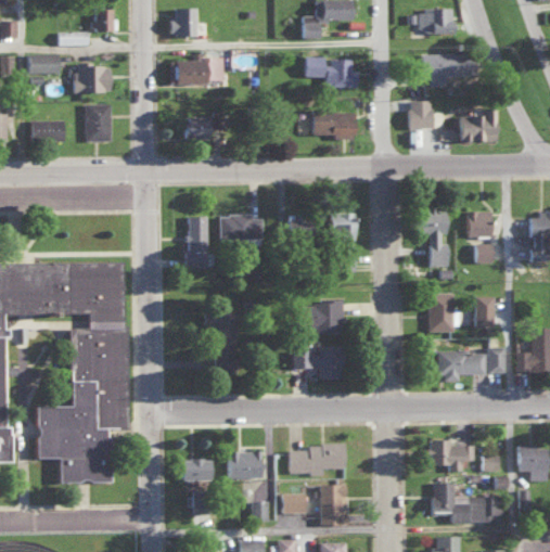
[(303,39),(320,38),(320,22),(352,21),(350,0),(315,0),(316,16),(303,16),(303,39)]
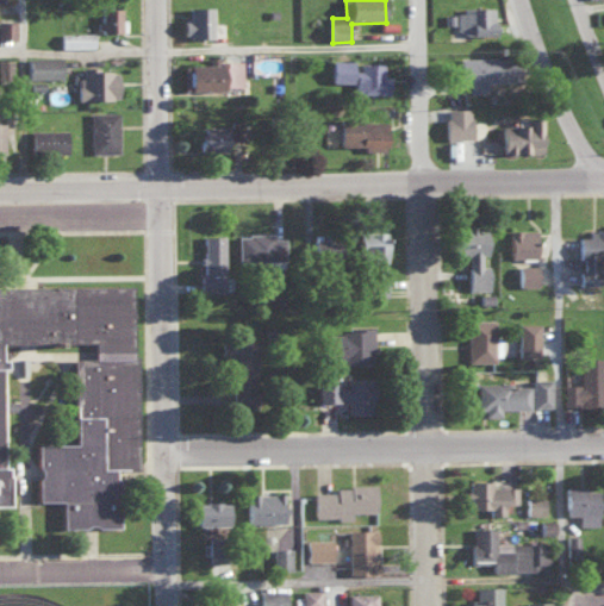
[(216,10),(192,8),(191,22),(187,22),(186,41),(216,41),(216,10)]
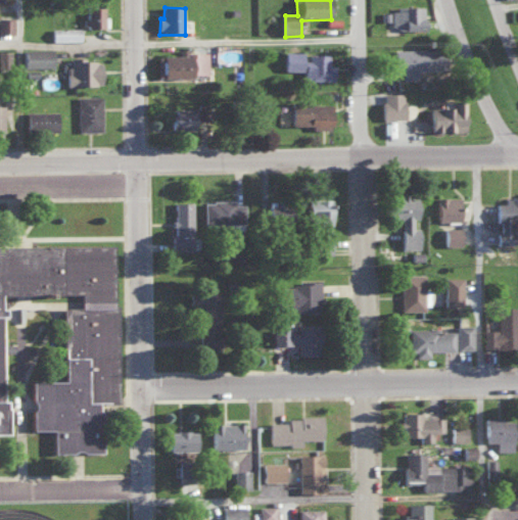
[(90,29),(110,29),(110,22),(107,22),(106,8),(89,8),(90,29)]
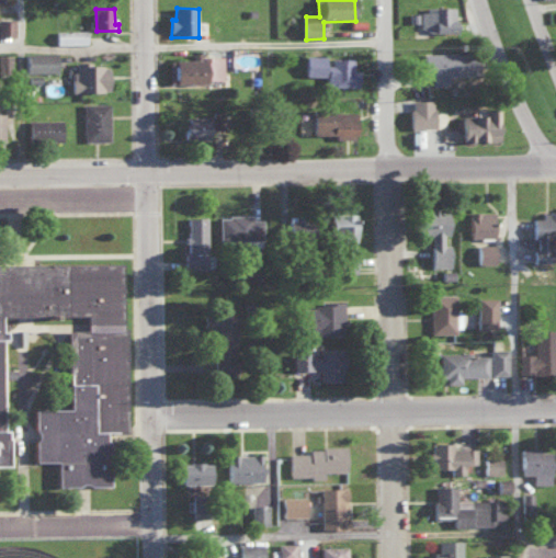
[(458,33),(458,10),(423,10),(424,34),(458,33)]
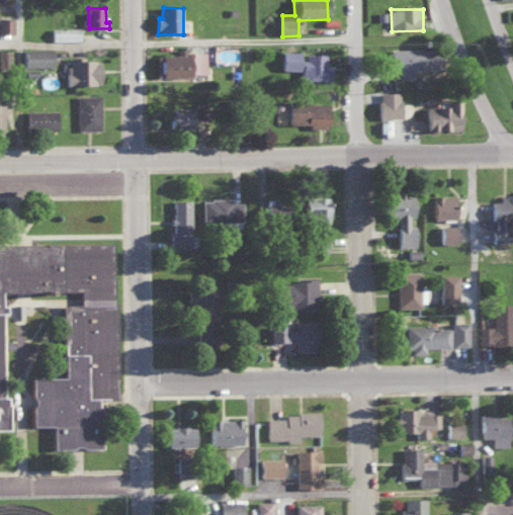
[(0,34),(15,35),(15,19),(0,18),(0,34)]
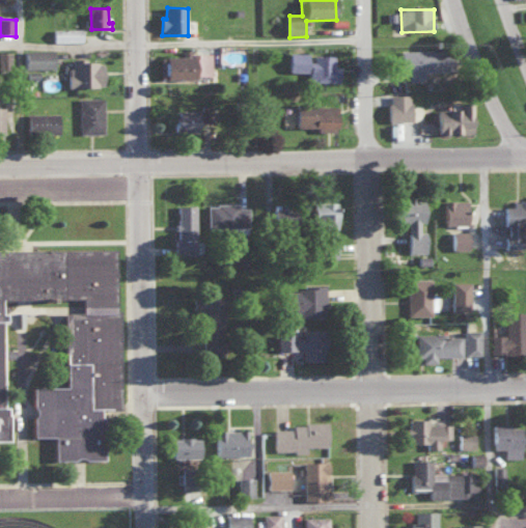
[(56,44),(85,44),(85,30),(56,31),(56,44)]
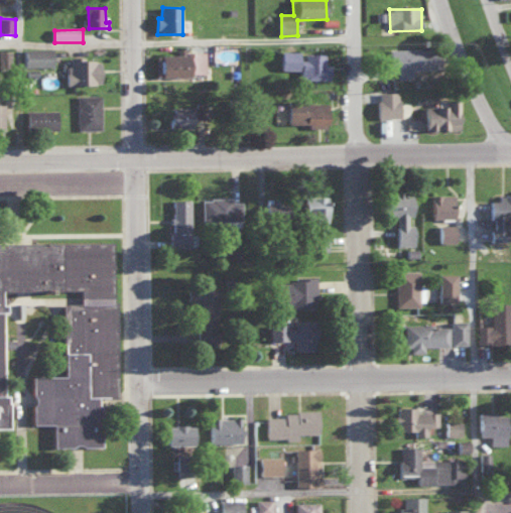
[(54,50),(25,51),(26,69),(54,69),(54,50)]
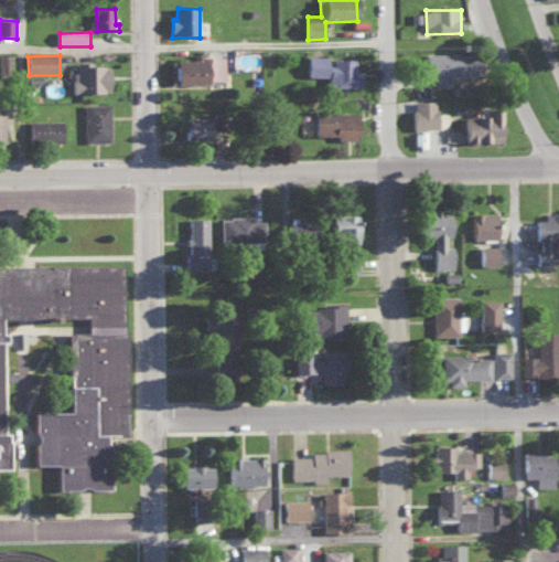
[(428,56),(429,80),(438,80),(438,88),(454,88),(454,78),(481,78),(481,55),(428,56)]
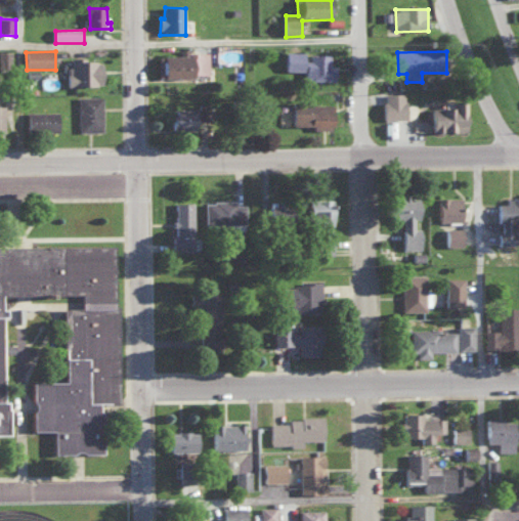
[(14,52),(0,52),(0,70),(14,70),(14,52)]
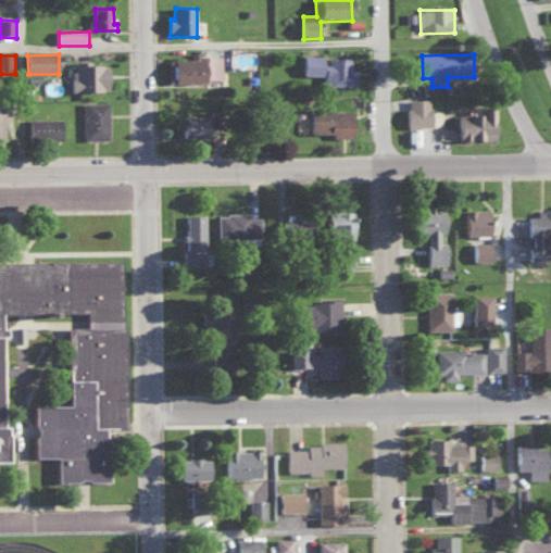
[(225,57),(195,58),(195,61),(170,62),(170,84),(225,83),(225,57)]
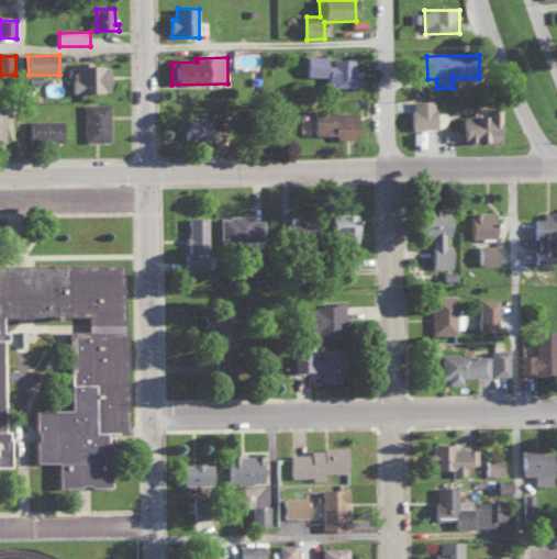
[(330,88),(360,89),(361,71),(357,71),(357,60),(332,60),(332,57),(309,57),(309,78),(330,79),(330,88)]
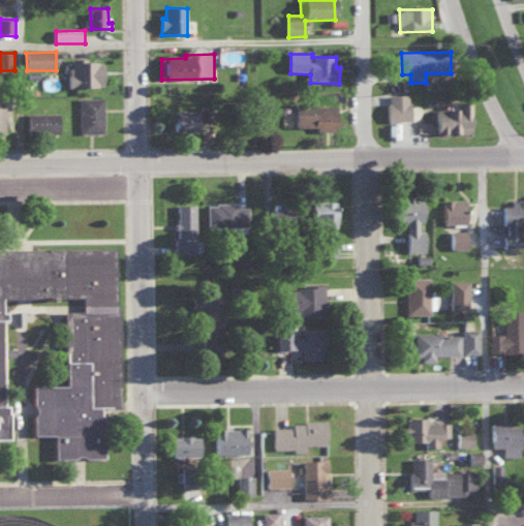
[(71,89),(104,87),(103,61),(70,61),(71,89)]
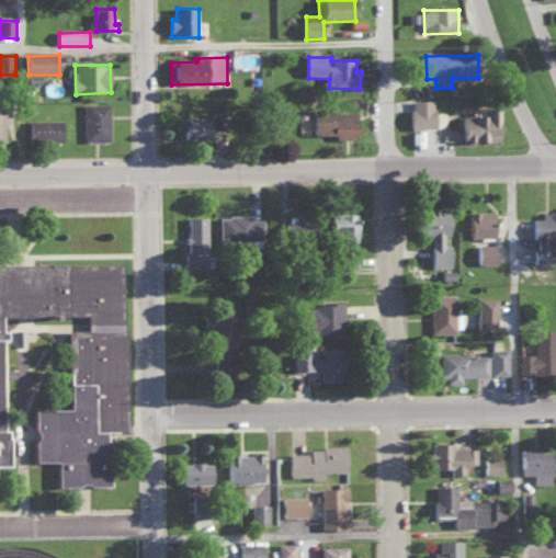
[(437,102),(413,102),(413,131),(438,129),(437,102)]
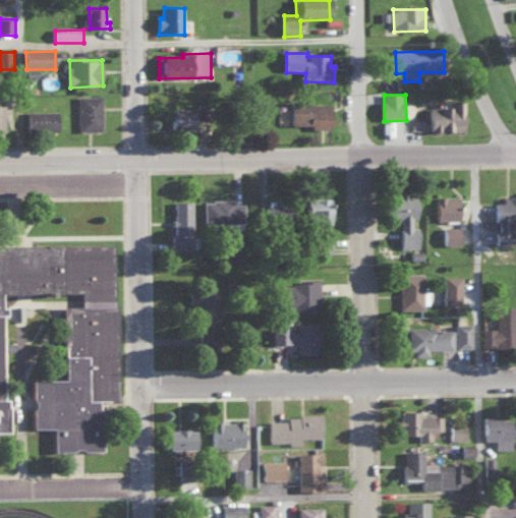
[(81,98),(80,132),(104,132),(105,98),(81,98)]
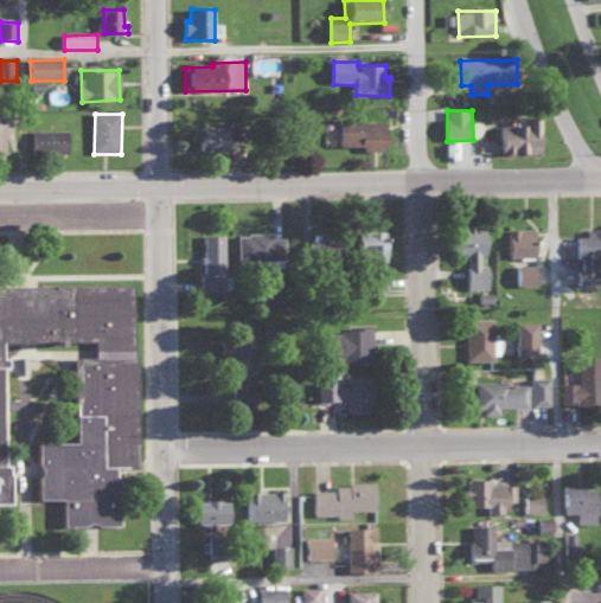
[(526,127),(502,126),(502,153),(542,155),(543,119),(526,117),(526,127)]
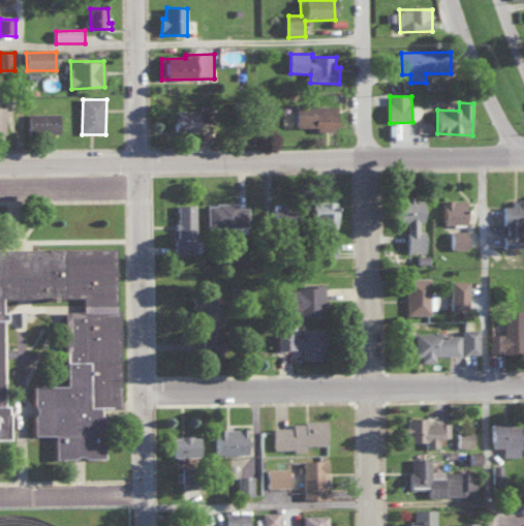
[(297,105),(297,127),(319,128),(319,132),(337,132),(338,106),(297,105)]
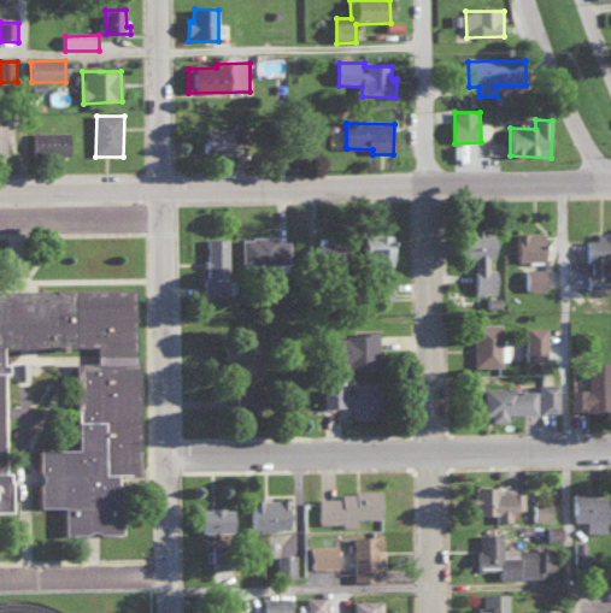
[(204,130),(204,154),(233,154),(233,143),(247,145),(248,125),(236,125),(236,130),(204,130)]
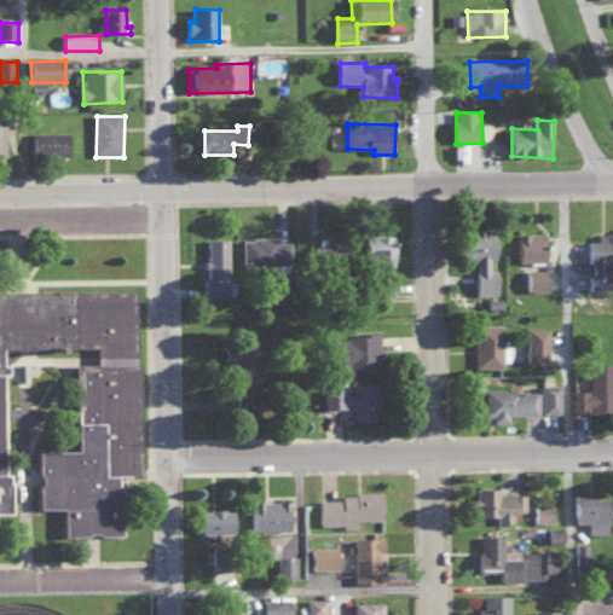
[(71,134),(35,134),(35,157),(71,157),(71,134)]
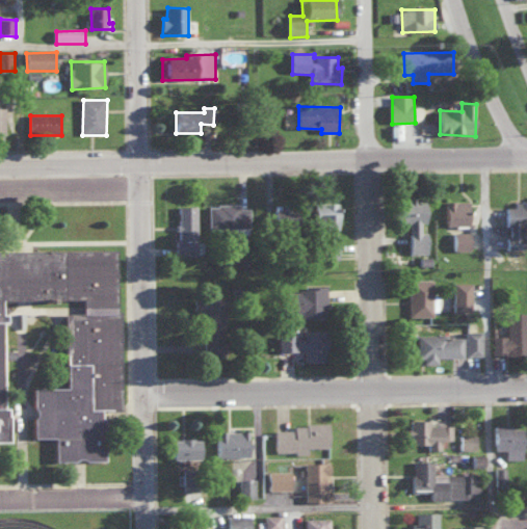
[(412,256),(430,255),(429,234),(427,234),(426,202),(419,202),(419,201),(401,201),(401,225),(412,225),(412,256)]
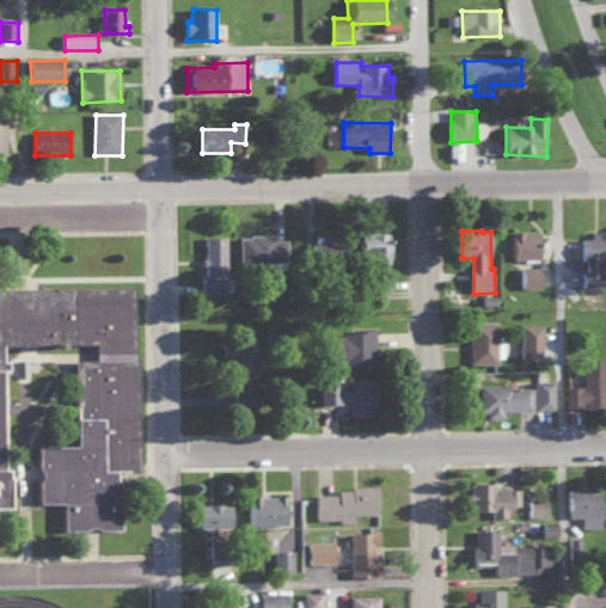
[(605,233),(594,232),(594,240),(585,239),(583,263),(589,263),(588,275),(585,275),(585,288),(605,289),(605,233)]
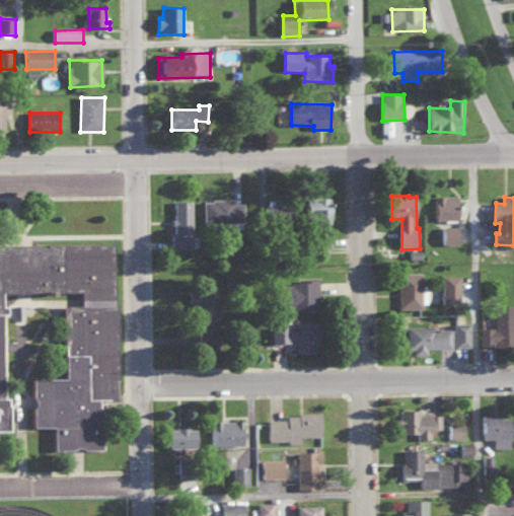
[(458,198),(437,198),(437,222),(459,221),(458,198)]
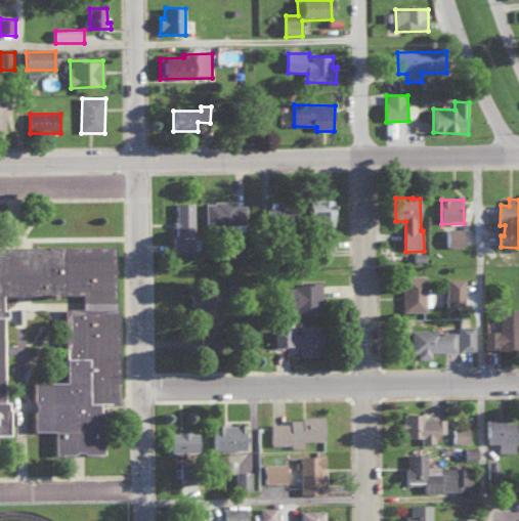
[(334,201),(311,202),(311,226),(335,225),(334,201)]
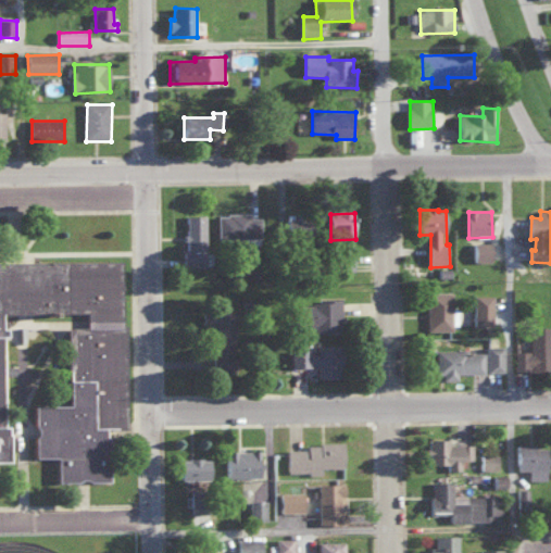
[(220,215),(221,241),(263,240),(262,220),(253,220),(253,215),(220,215)]
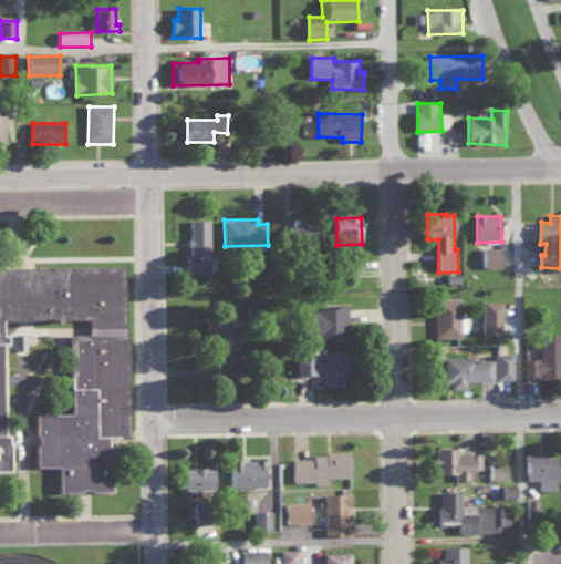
[(318,244),(318,219),(293,221),(294,245),(318,244)]
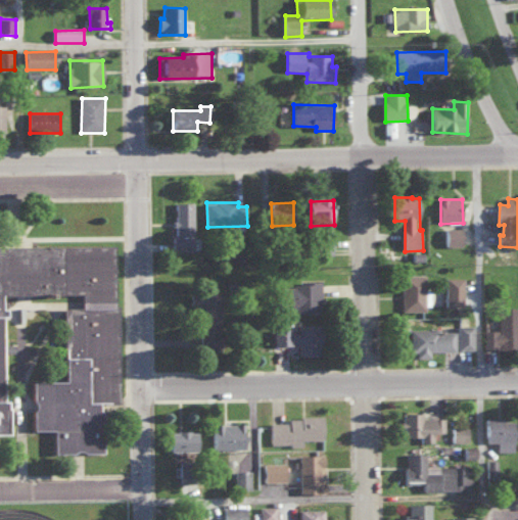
[(195,203),(176,204),(177,252),(196,251),(195,203)]
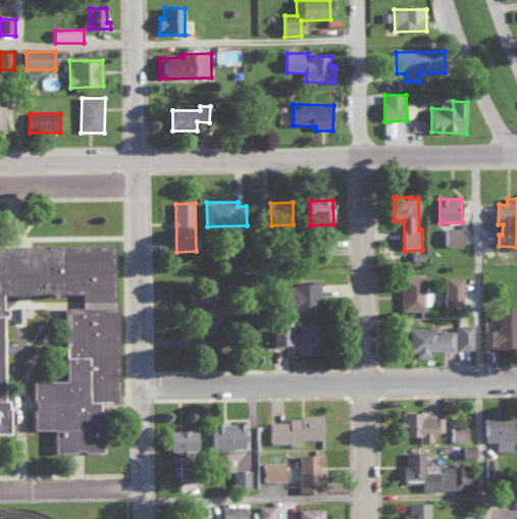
[(462,229),(447,229),(447,247),(463,247),(462,229)]
